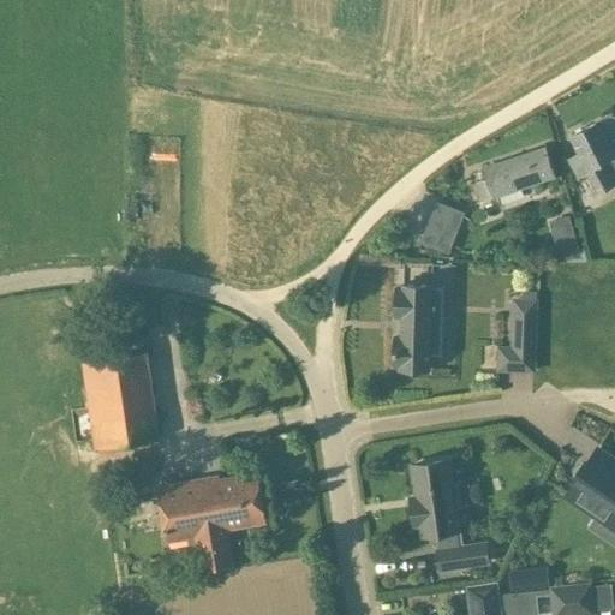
[(599,196),(614,186),(614,150),(610,143),(614,141),(614,118),(611,118),(599,124),(599,123),(571,138),(579,155),(568,160),(578,178),(587,173),(599,196)]
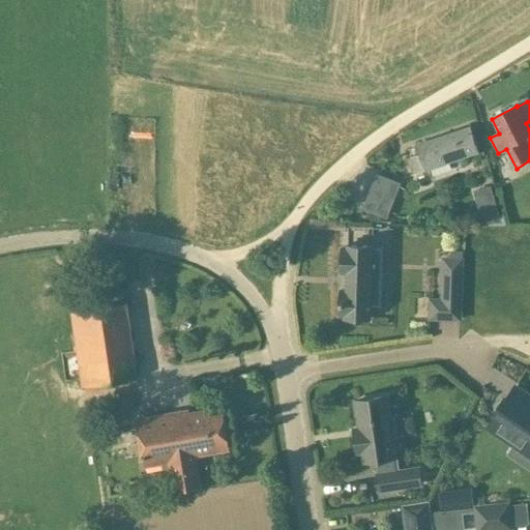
[(429,175),(428,170),(478,154),(470,127),(415,145),(418,155),(408,158),(413,175),(418,173),(419,178),(429,175)]
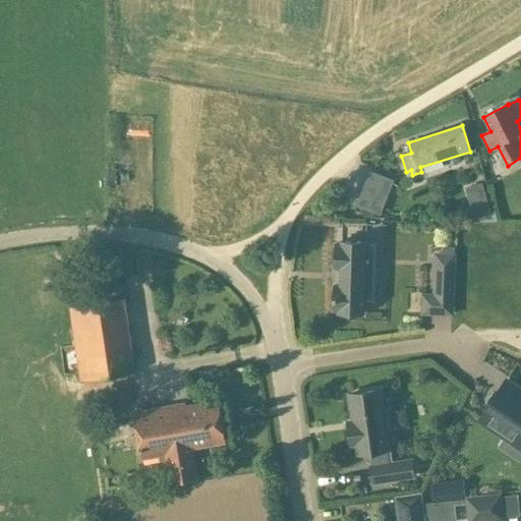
[(361,194),(356,206),(377,214),(382,203),(361,194)]
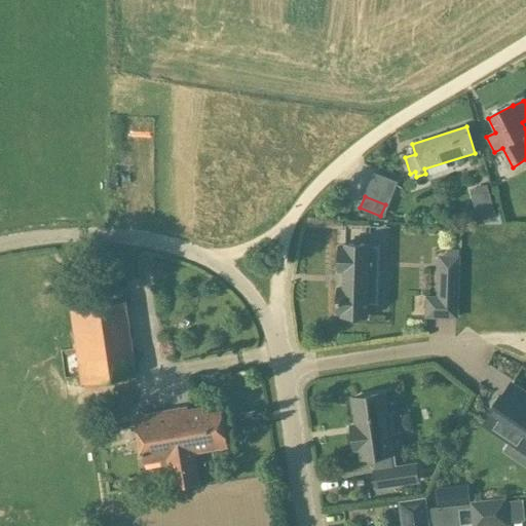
[(491,201),(475,205),(479,222),(496,217),(491,201)]
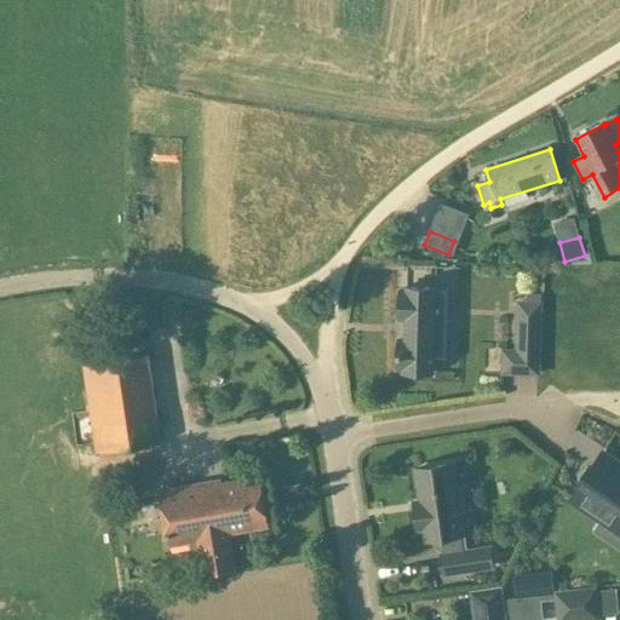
[(452,285),(453,268),(435,267),(435,285),(452,285)]
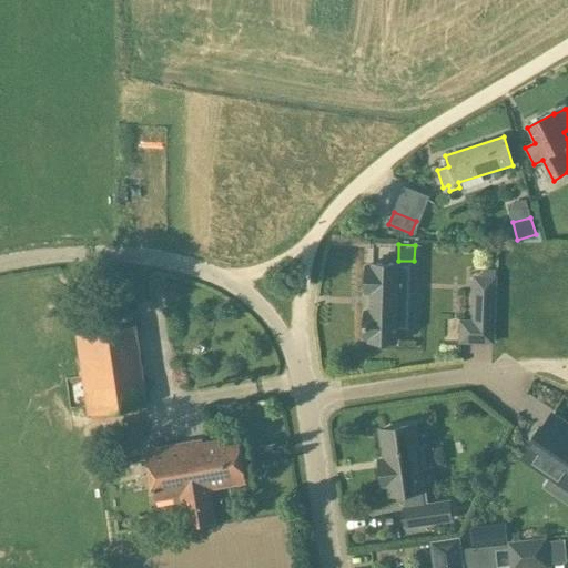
[(365,312),(364,338),(369,338),(369,342),(396,342),(396,328),(407,328),(409,279),(398,279),(398,264),(372,264),(372,266),(366,266),(365,293),(371,293),(371,312),(365,312)]
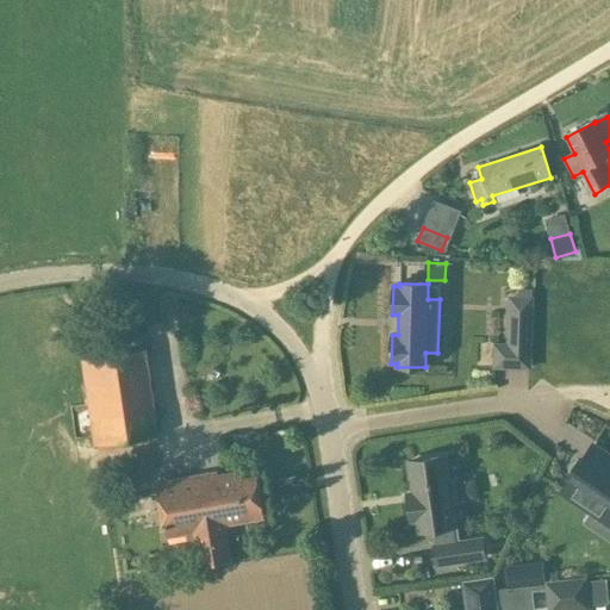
[(518,290),(518,297),(509,297),(506,343),(493,343),(492,368),(504,369),(531,369),(531,361),(534,297),(531,297),(533,291),(518,290)]
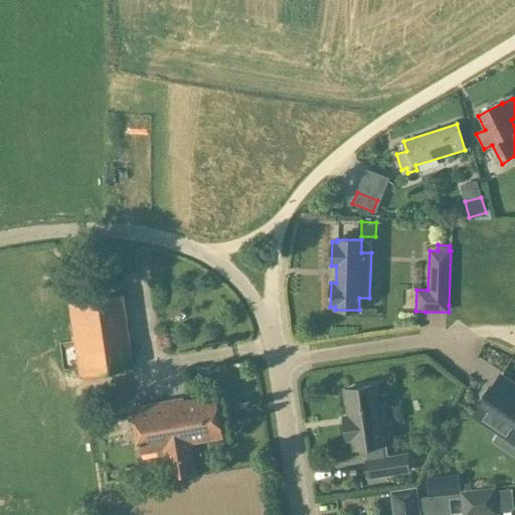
[(68,304),(79,377),(134,367),(123,295),(68,304)]
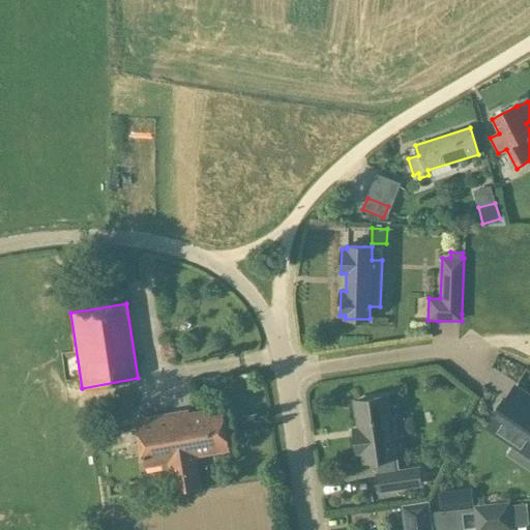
[(497,414),(488,428),(529,455),(529,398),(514,387),(505,403),(503,401),(495,413),(497,414)]
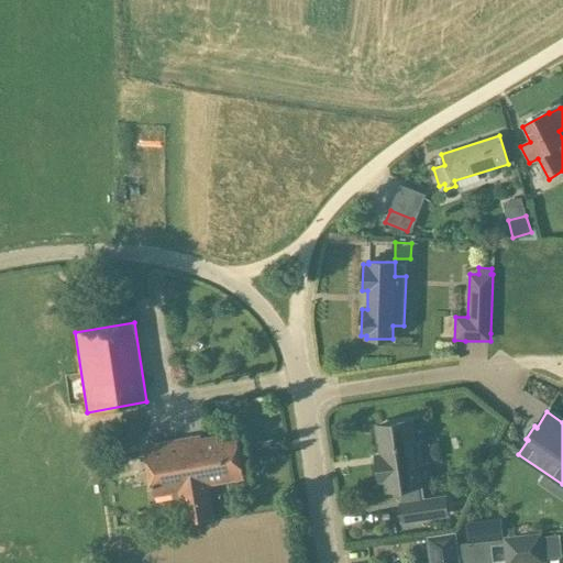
[(383,468),(378,468),(379,482),(385,481),(387,492),(400,489),(403,504),(400,505),(403,521),(435,517),(433,500),(422,501),(419,484),(418,485),(418,486),(414,486),(410,466),(416,465),(416,466),(417,466),(417,464),(421,463),(419,445),(414,445),(410,422),(377,427),(383,468)]
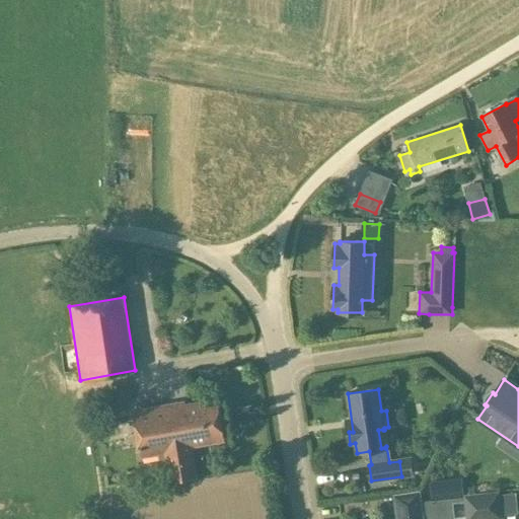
[(217,398),(183,404),(183,402),(132,412),(140,456),(164,452),(169,482),(197,477),(192,447),(224,441),(217,398)]
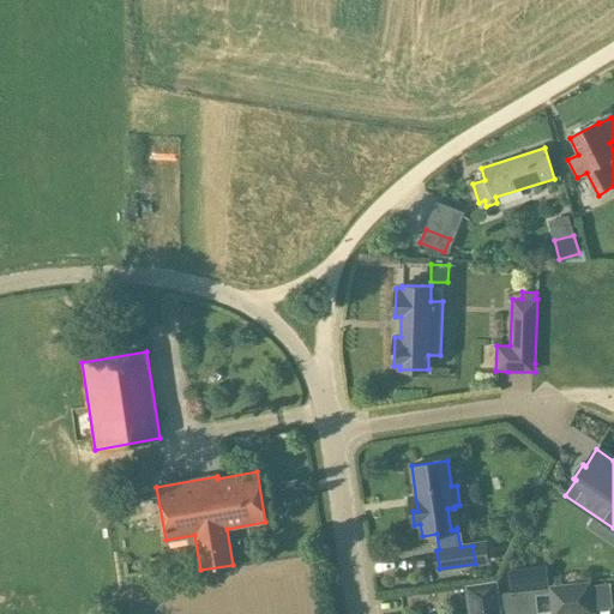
[(465,585),(469,611),(501,606),(498,581),(465,585)]
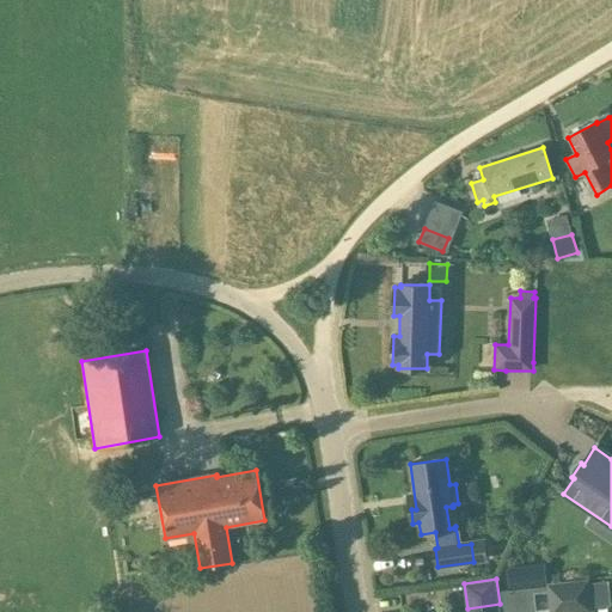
[(589,579),(548,583),(550,611),(591,611),(593,611),(589,579)]
